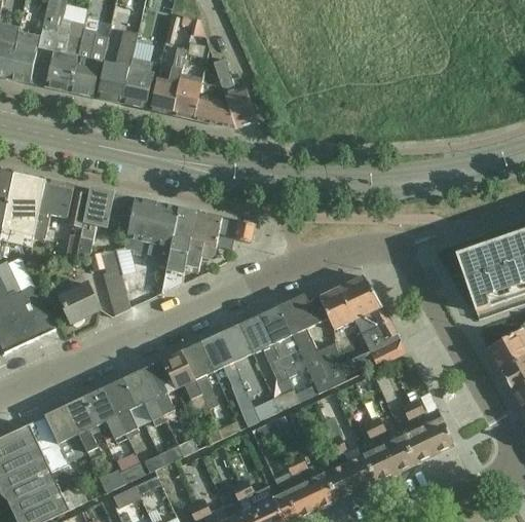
[(29,81),(45,85),(52,50),(76,56),(83,28),(84,24),(70,21),(69,27),(59,25),(64,0),(47,0),(40,34),(37,47),(29,81)]
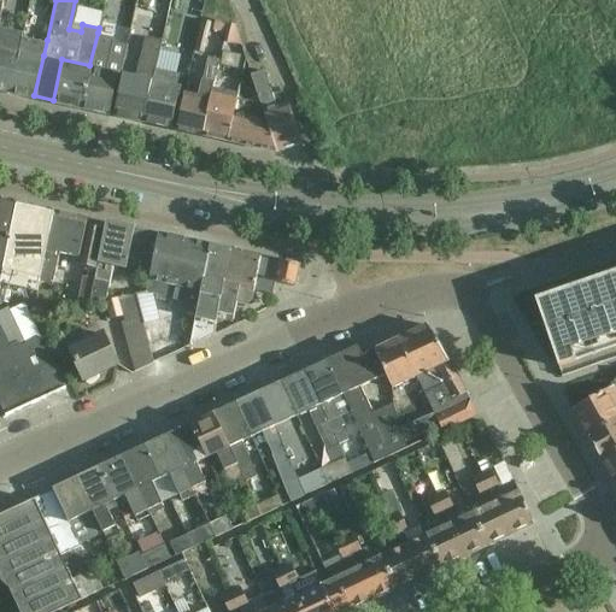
[(227,21),(223,40),(241,42),(235,22),(227,21)]
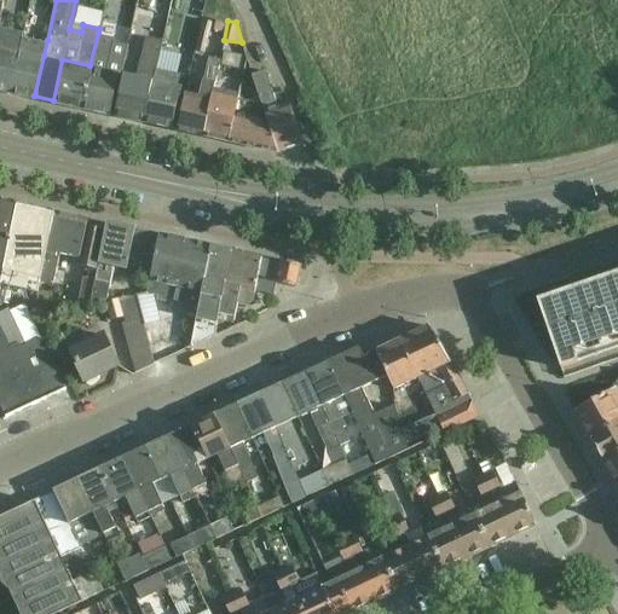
[(0,88),(9,91),(17,50),(22,29),(0,24),(0,88)]
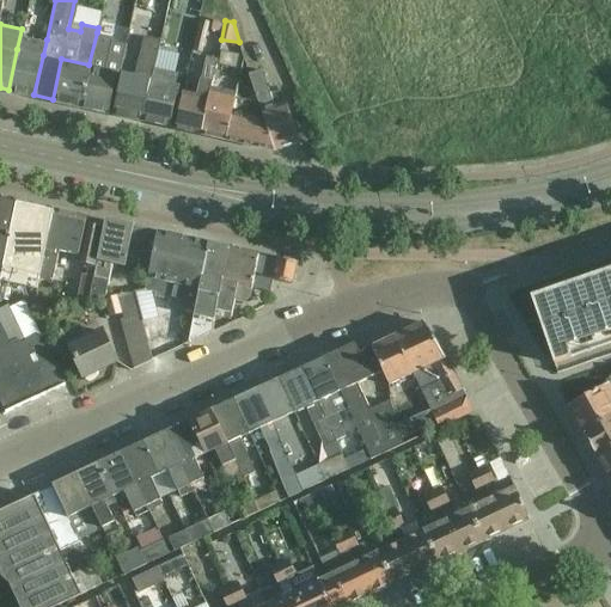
[(80,105),(108,111),(117,66),(120,67),(124,41),(110,38),(110,35),(97,32),(89,65),(80,105)]
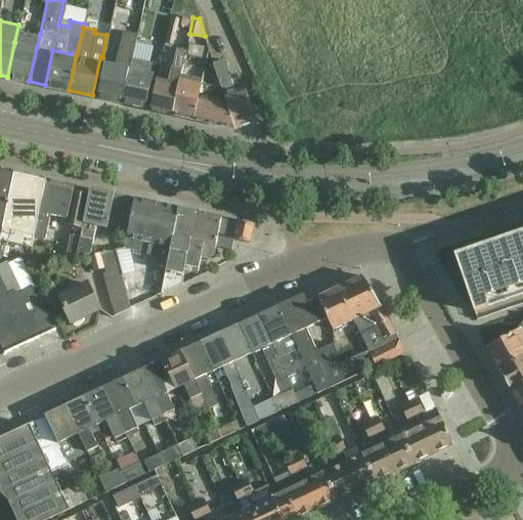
[(29,45),(14,42),(7,77),(29,81),(37,47),(40,34),(32,32),(29,45)]
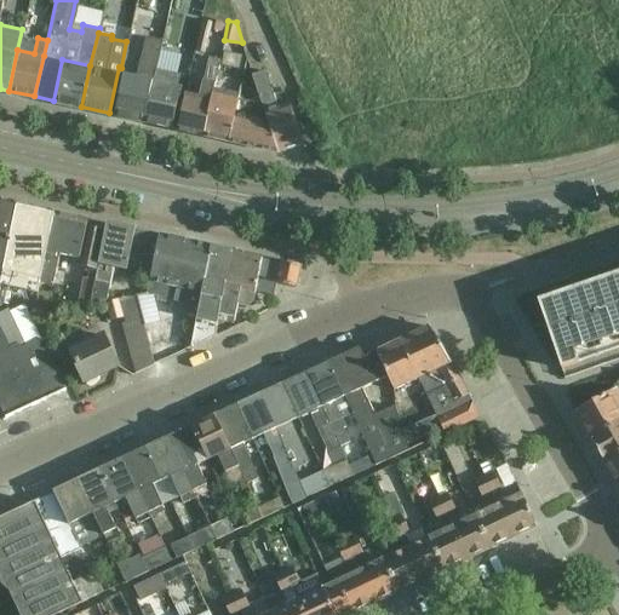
[(161,41),(148,38),(139,76),(122,73),(114,114),(144,120),(155,67),(161,41)]
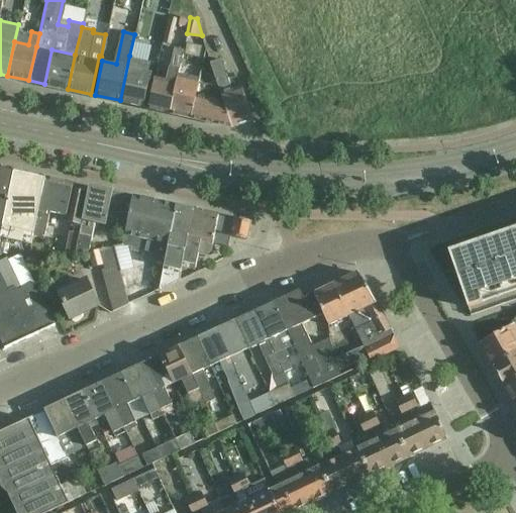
[(184,48),(174,45),(170,66),(167,78),(153,75),(146,106),(169,111),(178,72),(180,63),(184,48)]
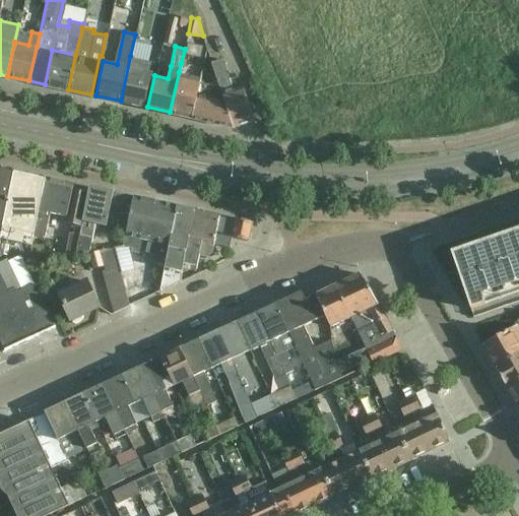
[(75,55),(52,50),(45,84),(68,89),(75,55)]
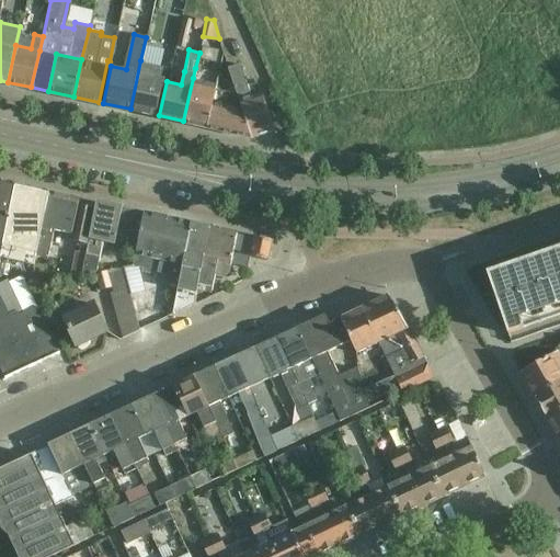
[(166,67),(140,60),(130,109),(156,114),(163,77),(166,67)]
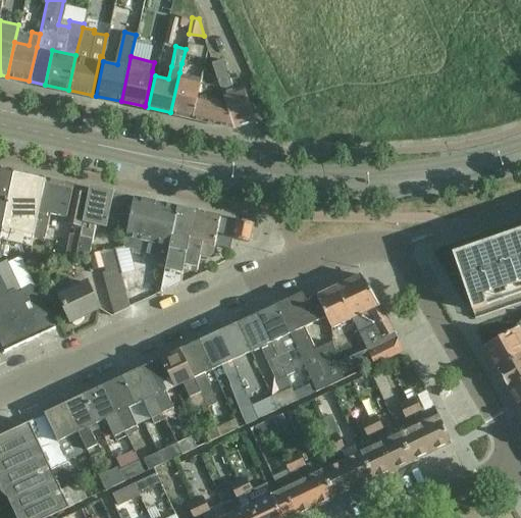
[(211,61),(218,85),(224,99),(232,126),(254,119),(243,85),(241,86),(237,74),(228,78),(222,57),(211,61)]
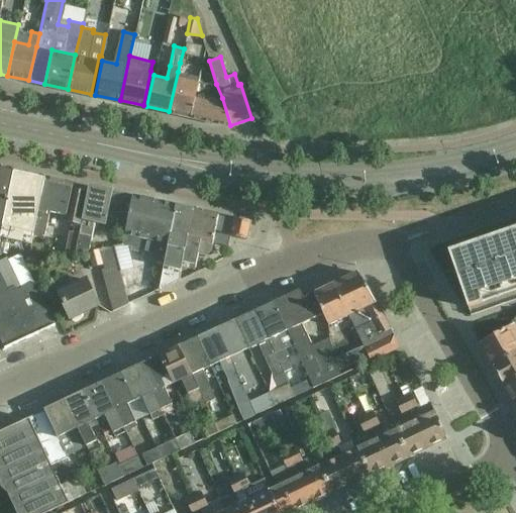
[(189,75),(178,72),(169,111),(190,115),(197,79),(198,77),(189,75)]
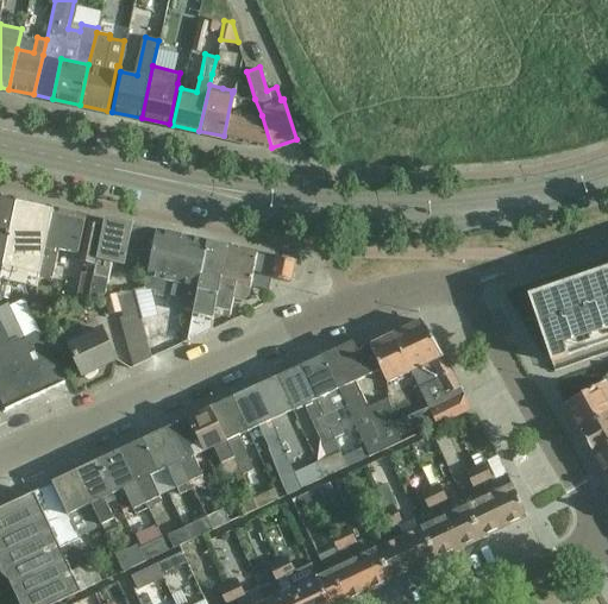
[(238,95),(232,93),(224,136),(271,148),(262,115),(255,99),(238,95)]
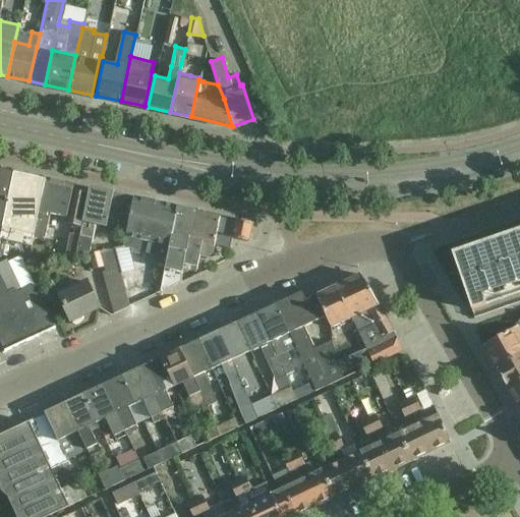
[(0,233),(14,169),(0,165),(0,233)]
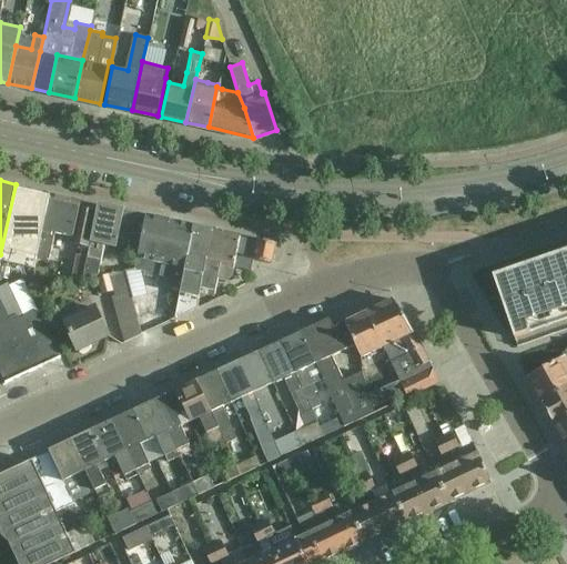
[(50,192),(16,184),(0,254),(0,259),(33,267),(36,255),(50,192)]
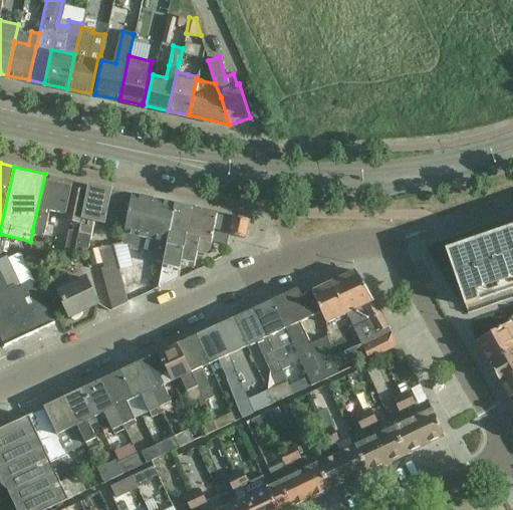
[(72,180),(45,174),(32,231),(44,233),(48,212),(46,212),(46,209),(64,213),(65,213),(71,185),(72,180)]
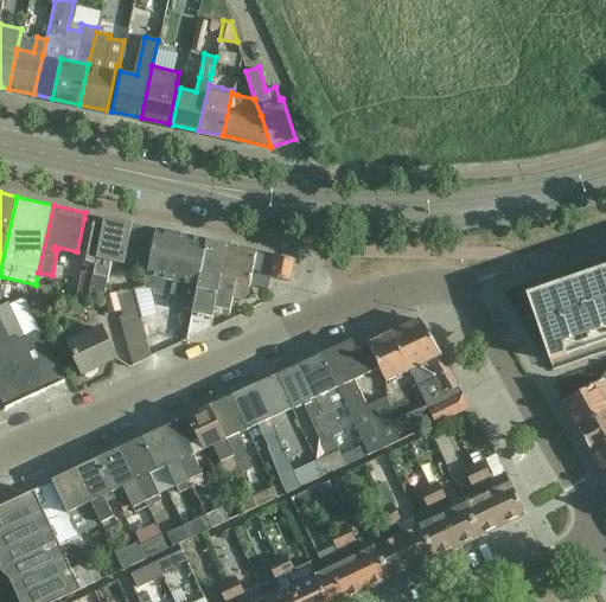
[(94,262),(87,292),(102,290),(109,258),(126,262),(128,250),(148,255),(154,226),(145,224),(132,222),(131,222),(103,216),(102,223),(94,262)]
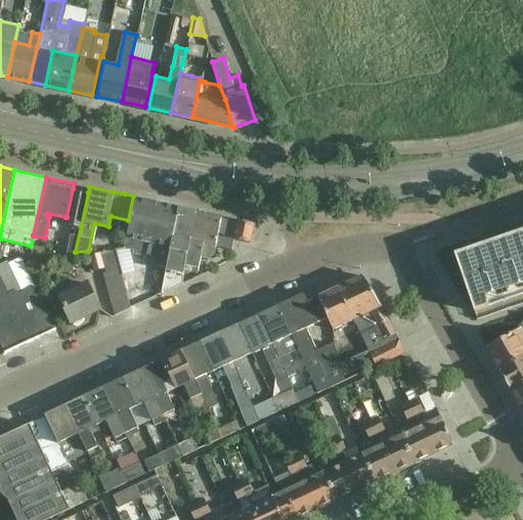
[(88,192),(73,188),(67,217),(66,217),(64,222),(81,226),(88,192)]
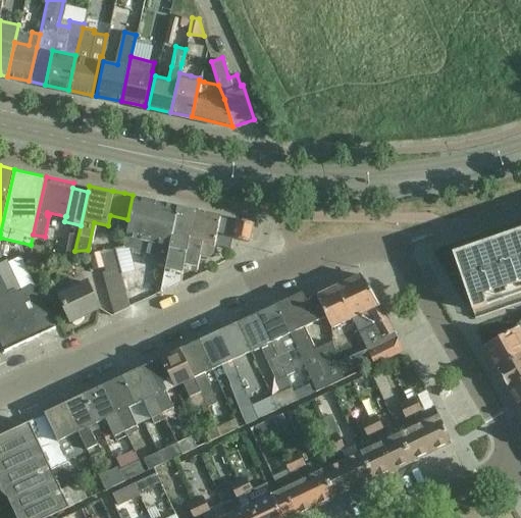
[(127,219),(121,247),(123,247),(123,246),(133,248),(132,251),(139,253),(143,239),(154,242),(152,253),(166,255),(168,244),(177,204),(133,195),(127,219)]
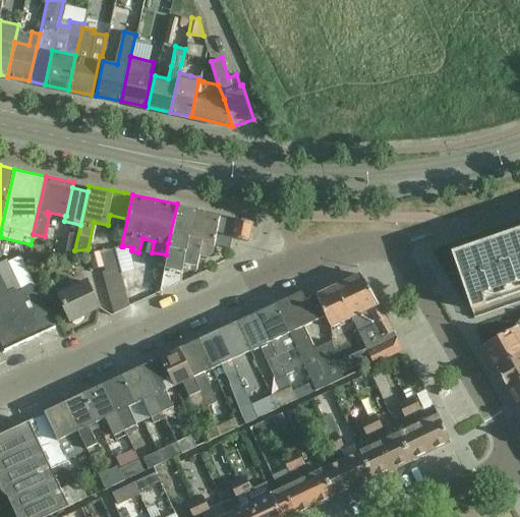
[(177,204),(168,243),(166,254),(160,289),(161,289),(162,284),(167,286),(179,280),(181,267),(194,208),(177,204)]
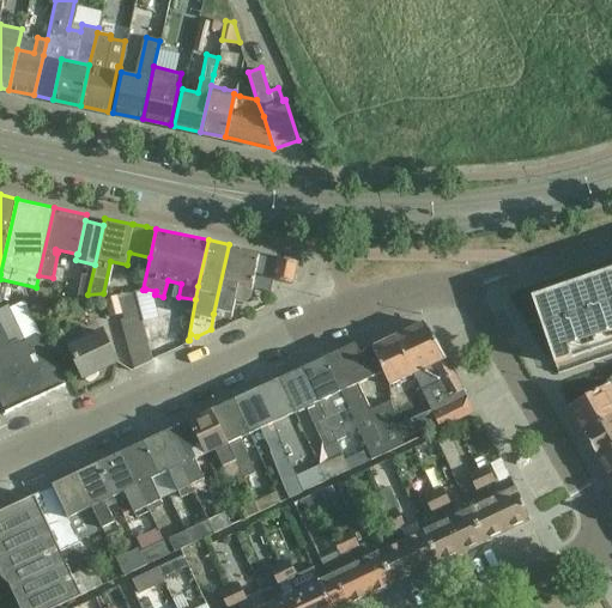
[(213,314),(230,317),(234,296),(246,298),(249,295),(250,286),(270,290),(272,277),(277,255),(229,244),(213,314)]
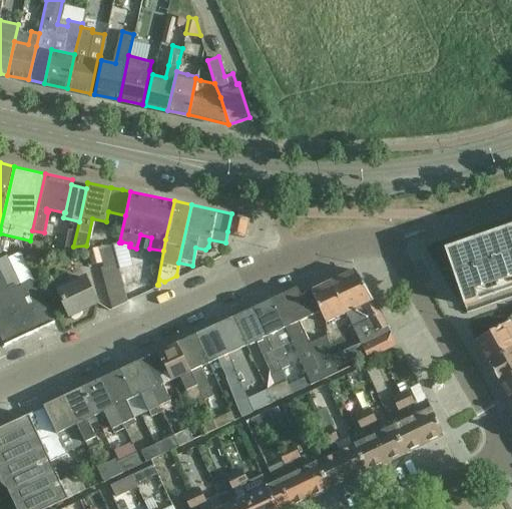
[(247,216),(231,213),(227,231),(244,235),(247,216)]
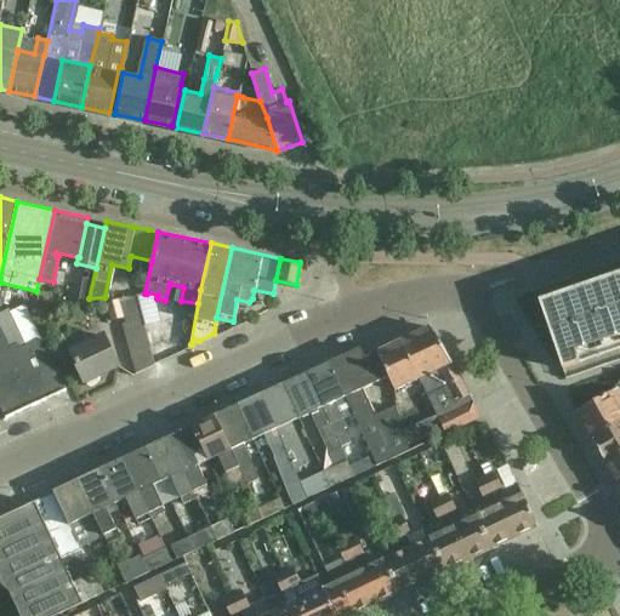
[(574,286),(538,298),(558,358),(561,366),(564,376),(619,355),(619,271),(608,274),(574,286)]
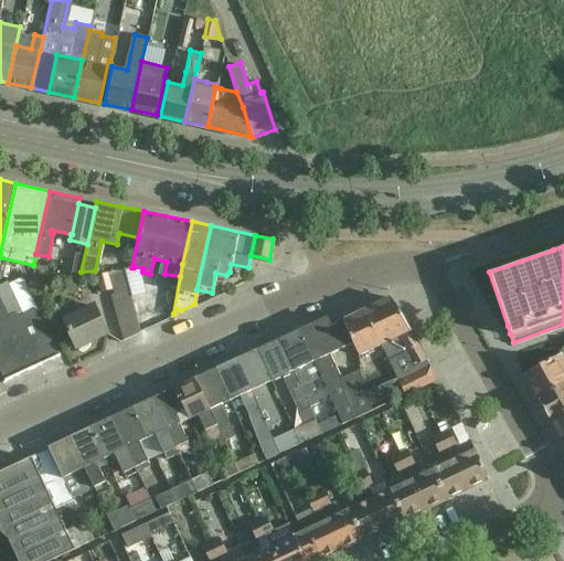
[(127,282),(124,267),(106,270),(110,287),(123,338),(140,330),(127,282)]
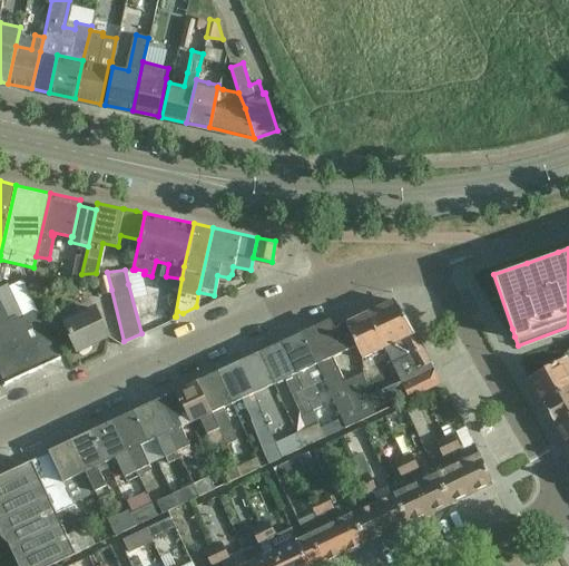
[(6,282),(0,284),(0,299),(7,314),(15,311),(18,318),(22,315),(6,282)]
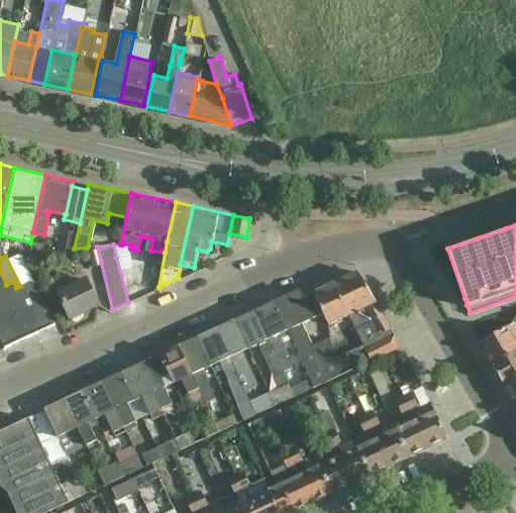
[(348,313),(371,360),(399,344),(393,332),(358,270),(333,282),(348,313)]
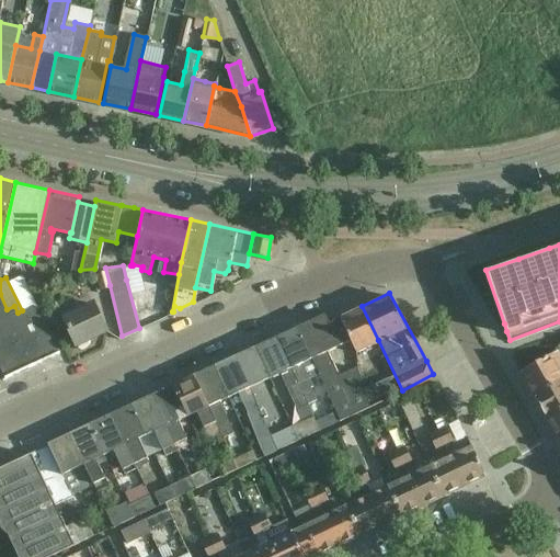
[(0,366),(4,376),(32,363),(59,351),(49,330),(36,304),(22,310),(18,313),(14,306),(7,309),(0,294),(0,366)]
